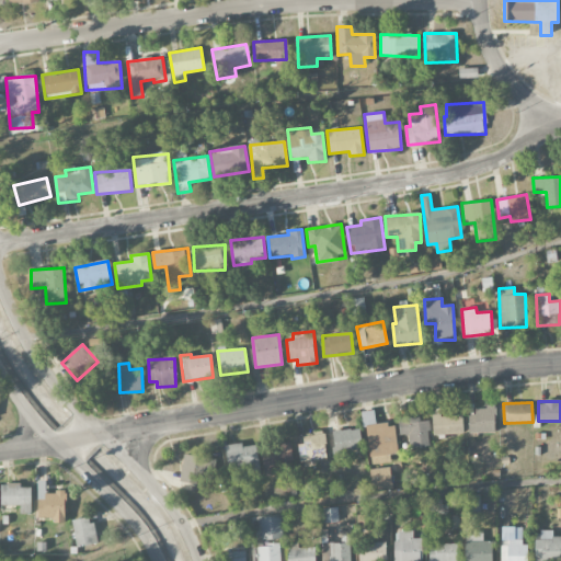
[(495,409),(468,409),(468,433),(495,433),(495,409)]
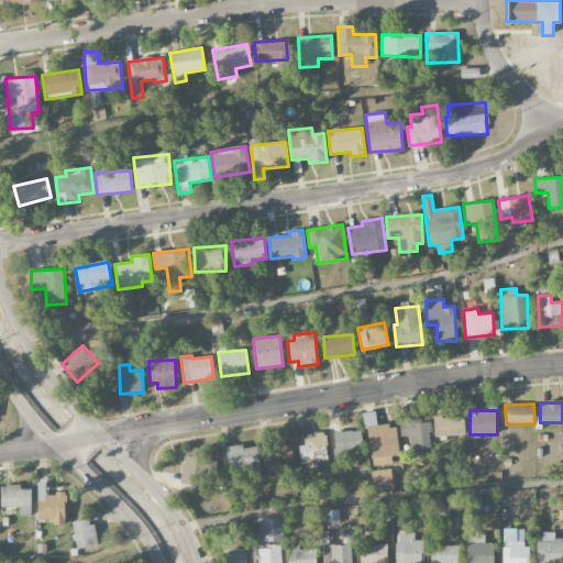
[(433,417),(434,437),(465,435),(464,416),(433,417)]
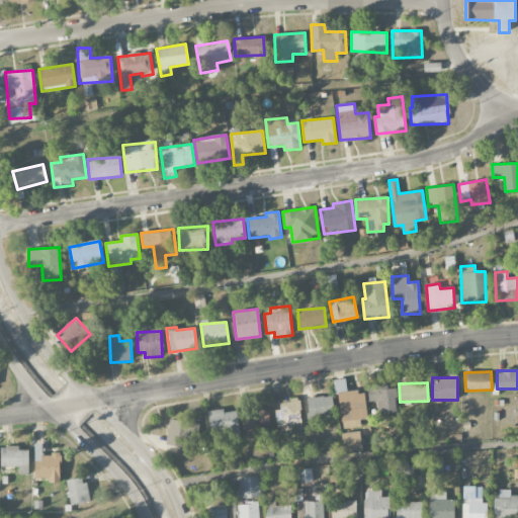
[(397,412),(396,385),(368,386),(368,402),(376,402),(377,413),(397,412)]
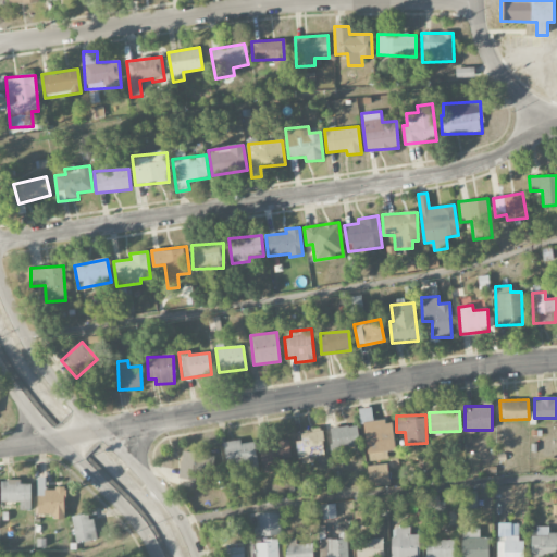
[(358,425),(335,426),(334,420),(327,421),(332,463),(342,462),(341,447),(360,445),(358,425)]
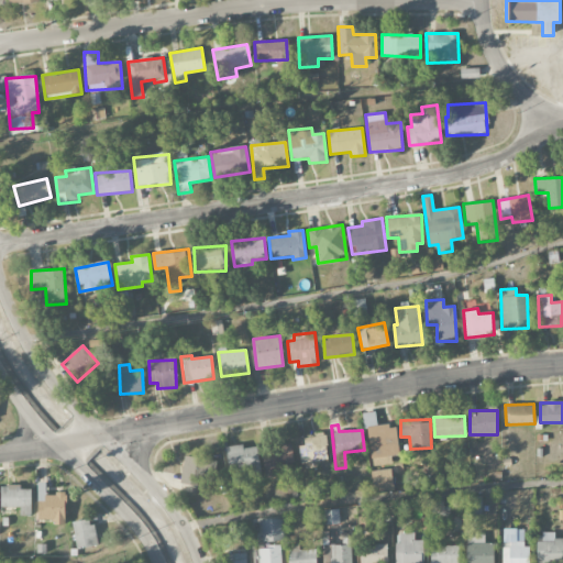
[(392,464),(392,455),(398,455),(397,426),(370,427),(371,465),(392,464)]
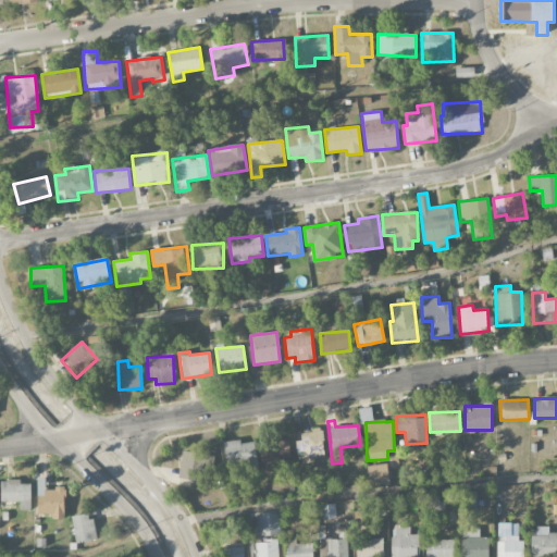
[(314,446),(314,445),(323,444),(322,432),(294,435),(296,456),(308,455),(307,447),(314,446)]
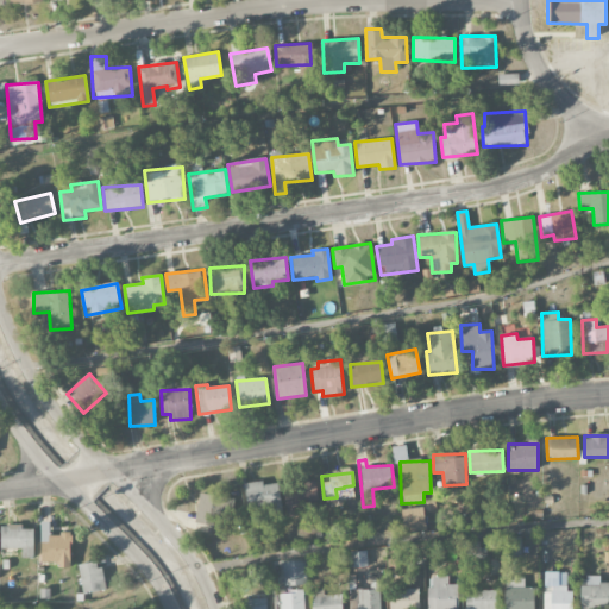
[(278,483),(265,484),(264,481),(243,483),(248,518),(283,513),(278,483)]
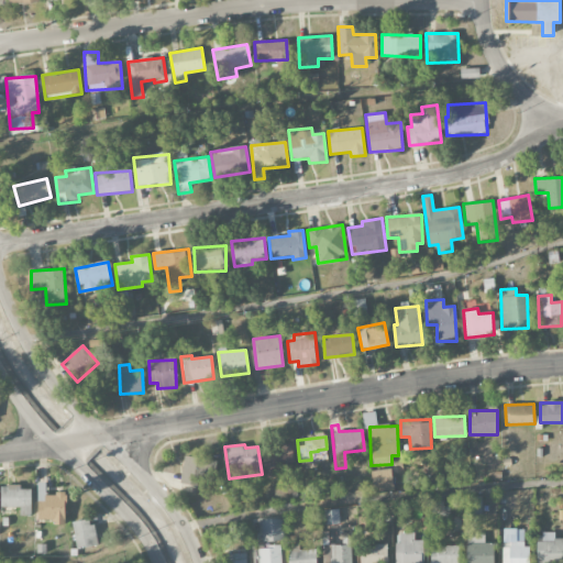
[(278,476),(277,466),(295,464),(291,444),(261,450),(265,477),(278,476)]
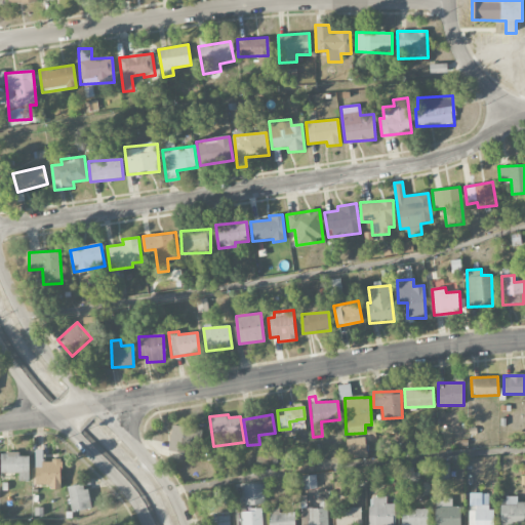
[(193,453),(195,440),(201,441),(203,430),(173,425),(169,448),(193,453)]
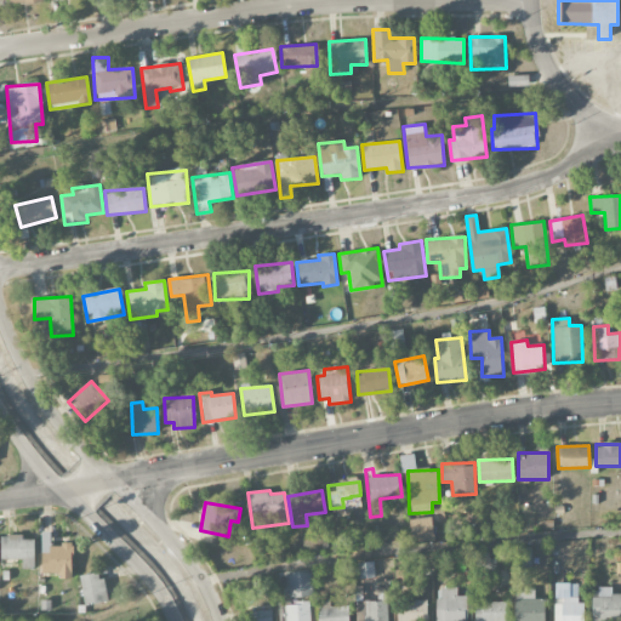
[(409,520),(412,543),(434,540),(431,517),(409,520)]
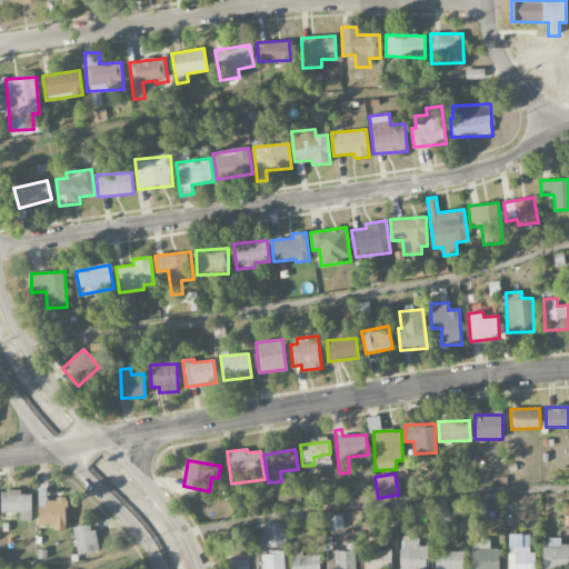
[(0,512),(19,512),(19,521),(31,521),(32,493),(1,492),(0,512)]
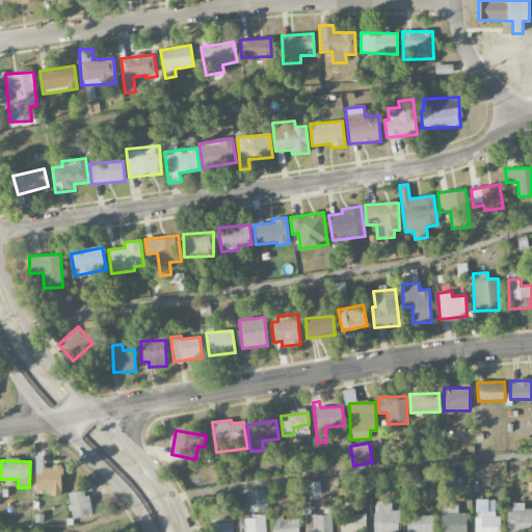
[(52,491),(52,496),(61,496),(62,467),(42,466),(42,461),(34,461),(33,490),(52,491)]
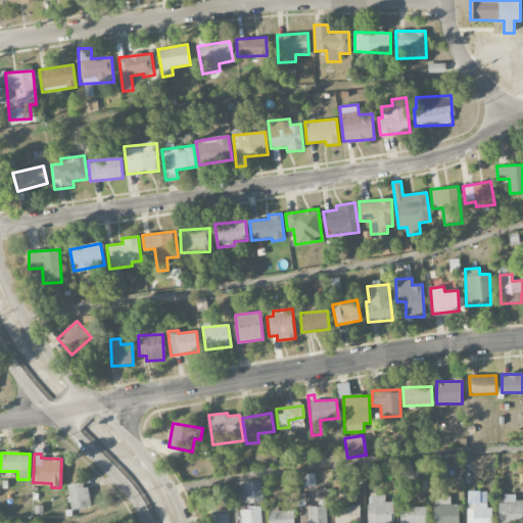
[(416,482),(415,465),(398,465),(399,483),(416,482)]
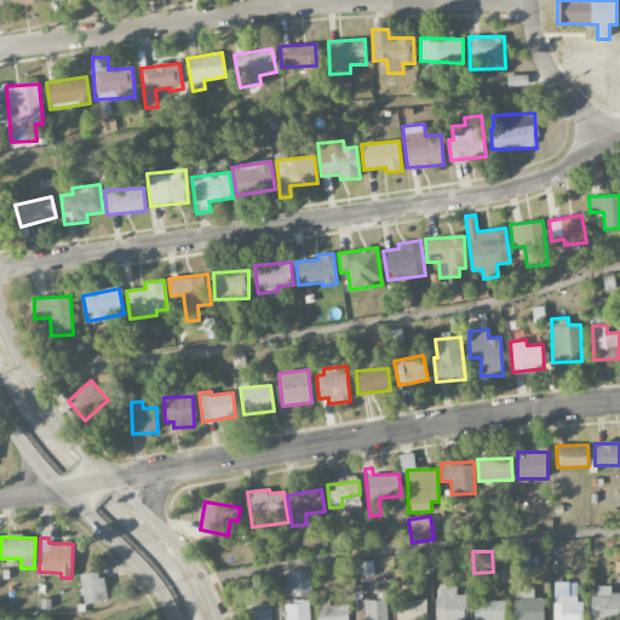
[(359,578),(374,577),(373,561),(357,562),(359,578)]
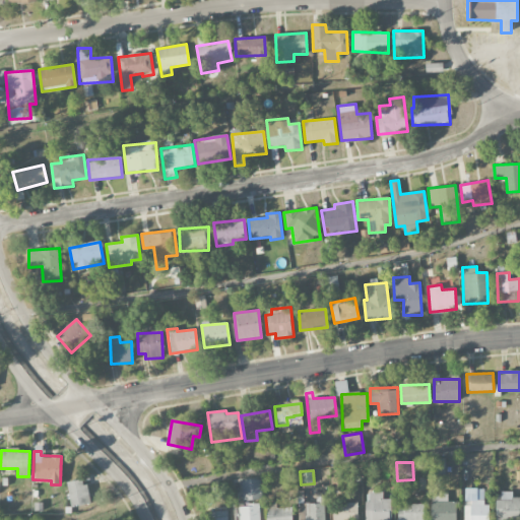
[(88,504),(85,479),(66,481),(69,507),(88,504)]
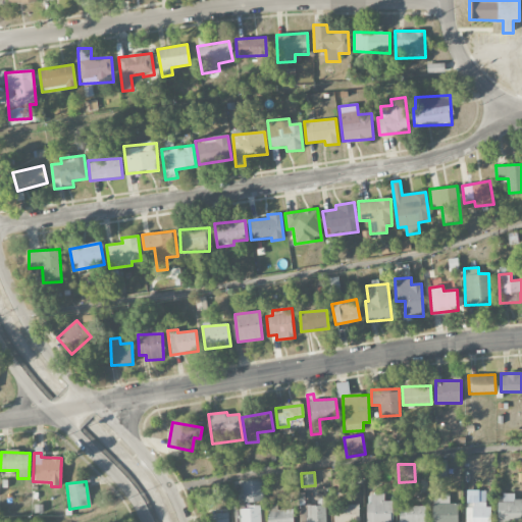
[(262,481),(242,481),(242,502),(263,502),(262,481)]
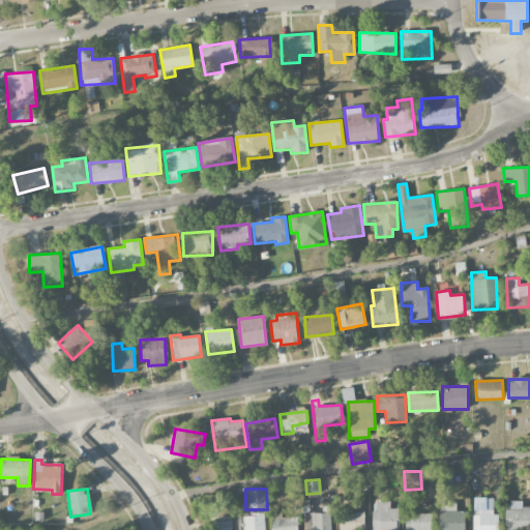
[(498,529),(499,514),(494,514),(494,498),(474,498),(473,529),(498,529)]
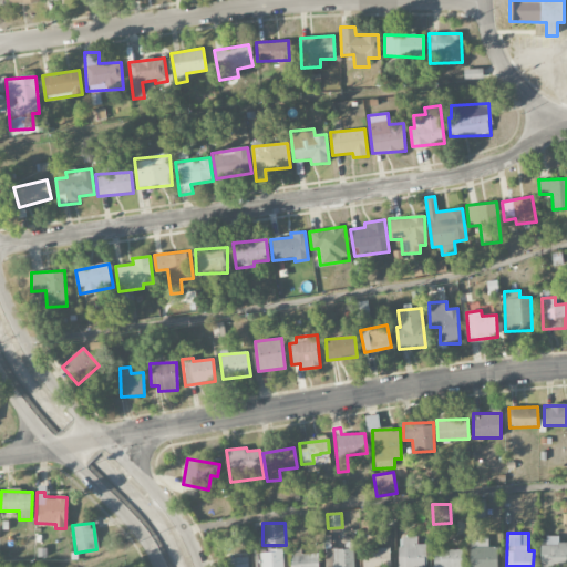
[(559,536),(546,536),(546,545),(542,545),(540,566),(566,566),(566,542),(559,543),(559,536)]
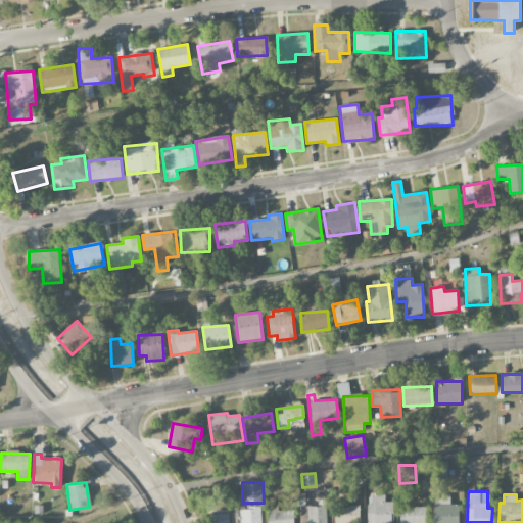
[(366,522),(392,522),(393,502),(385,502),(385,495),(372,495),(371,505),(367,504),(366,522)]
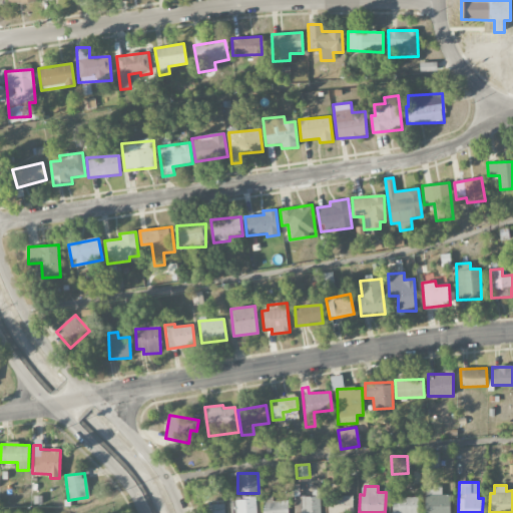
[(288,512),(288,501),(273,501),(273,495),(263,495),(263,512),(288,512)]
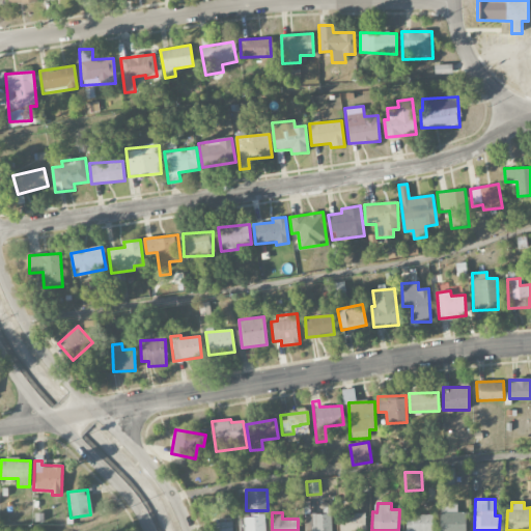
[(440,512),(440,530),(466,530),(466,512),(440,512)]
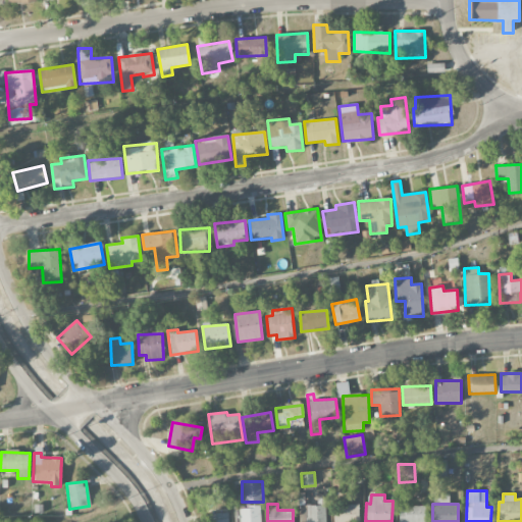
[(325,521),(326,506),(300,505),(299,521),(325,521)]
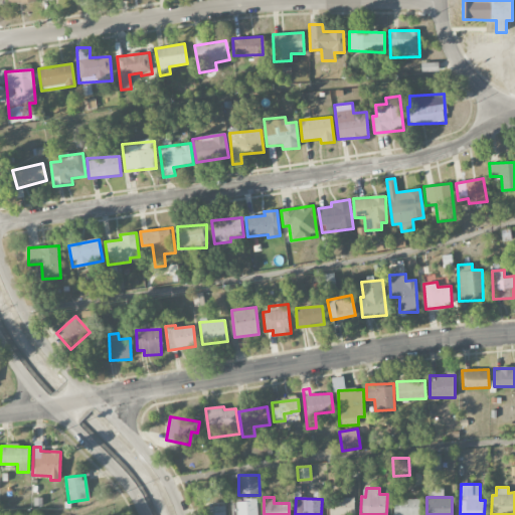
[(329,514),(354,514),(354,498),(329,498),(329,514)]
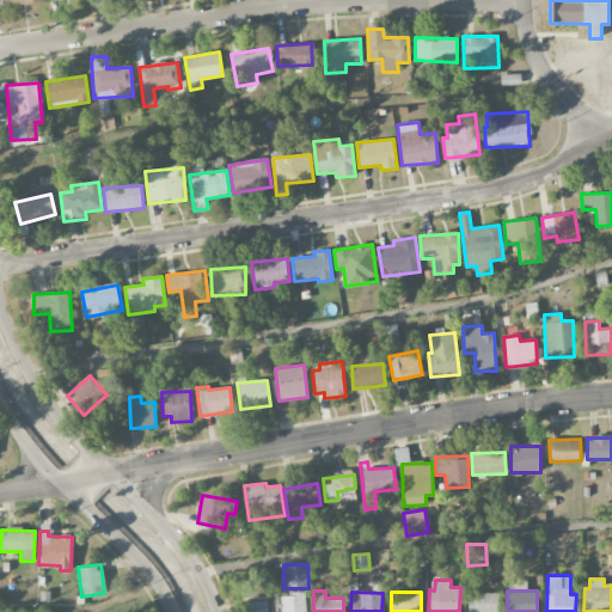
[(499,611),(500,593),(467,593),(466,611),(499,611)]
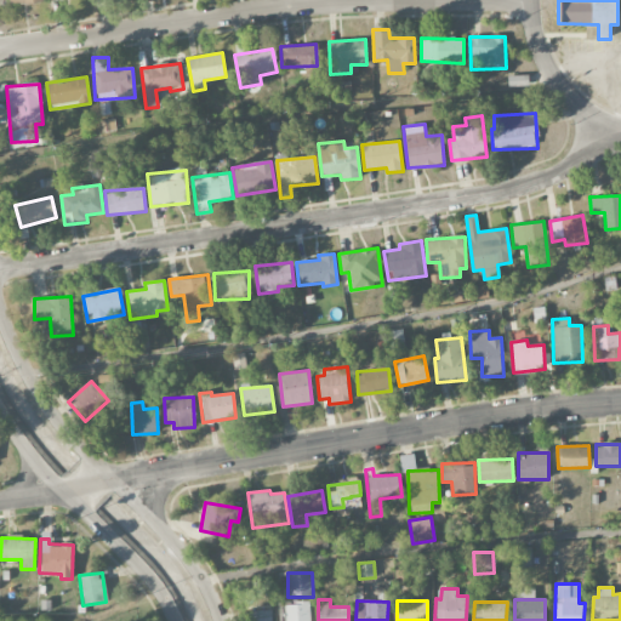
[(280,604),(279,620),(309,620),(309,604),(280,604)]
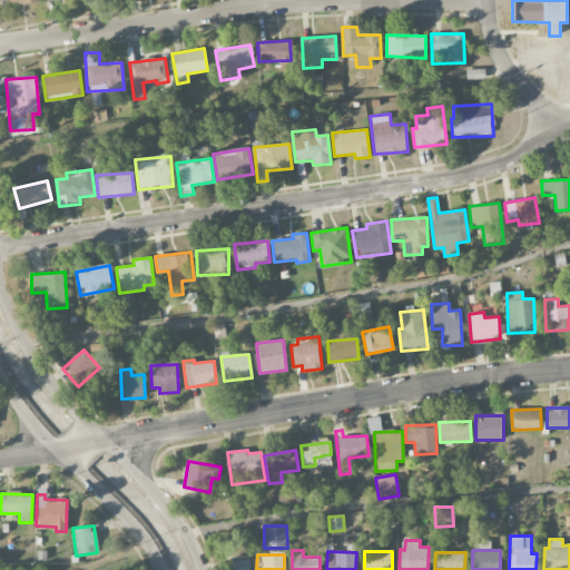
[(249,569),(249,560),(229,560),(229,569),(249,569)]
